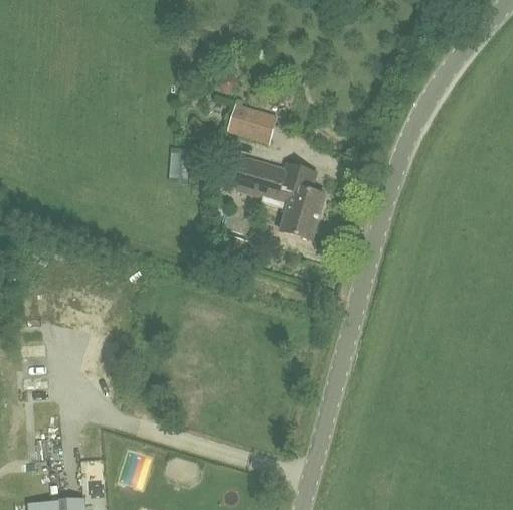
[(235,88),(237,79),(232,72),(224,70),(218,75),(216,83),(220,91),(228,93),(235,88)]
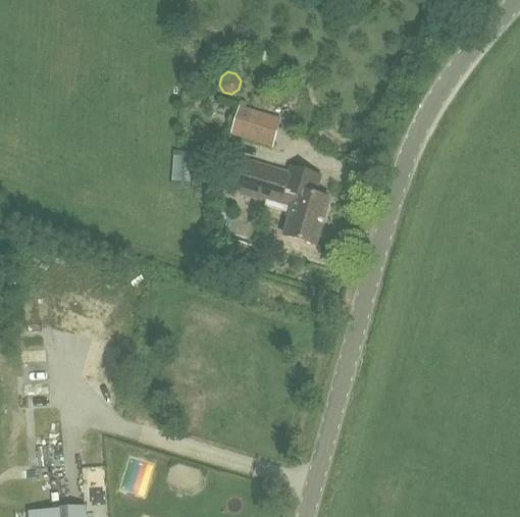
[(271,142),(278,117),(238,105),(230,130),(271,142)]
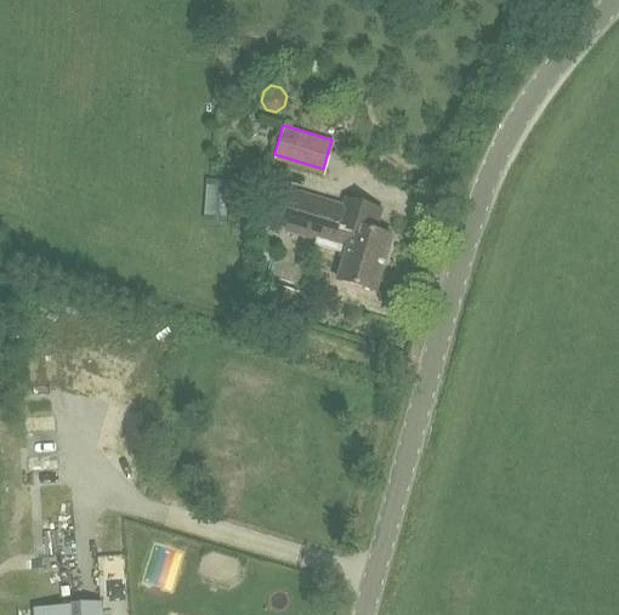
[(205,174),(205,216),(226,216),(226,174),(205,174)]
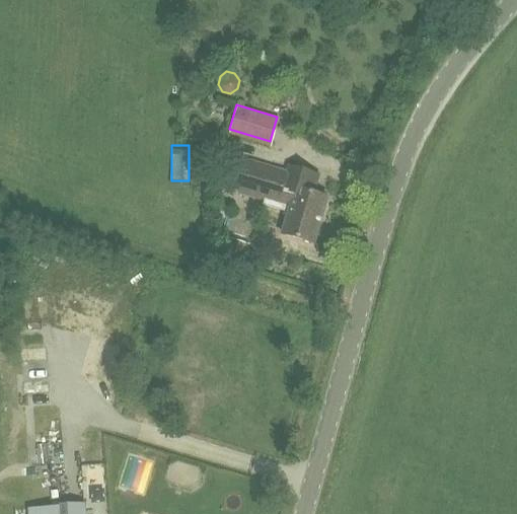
[(247,157),(238,190),(290,205),(282,232),(313,241),(326,195),(312,191),(317,173),(288,164),(287,169),(247,157)]
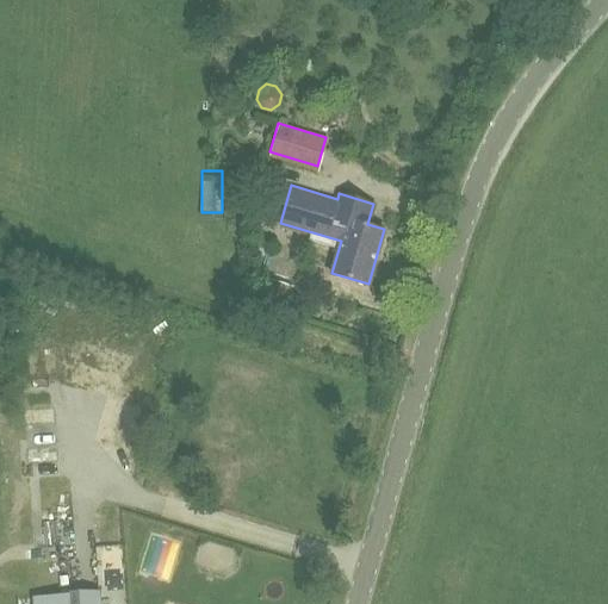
[(223,197),(223,215),(241,215),(241,198),(223,197)]
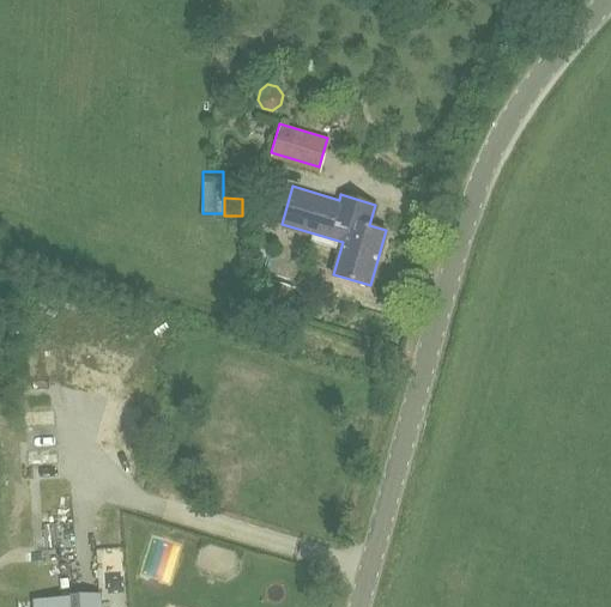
[(60,516),(61,558),(74,558),(73,516),(60,516)]
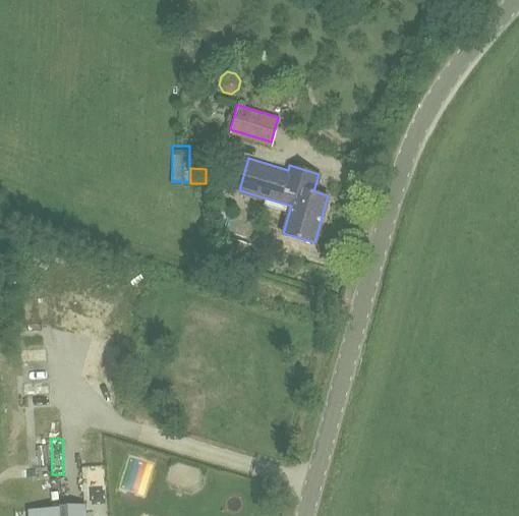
[(36,474),(50,473),(49,440),(35,440),(36,474)]
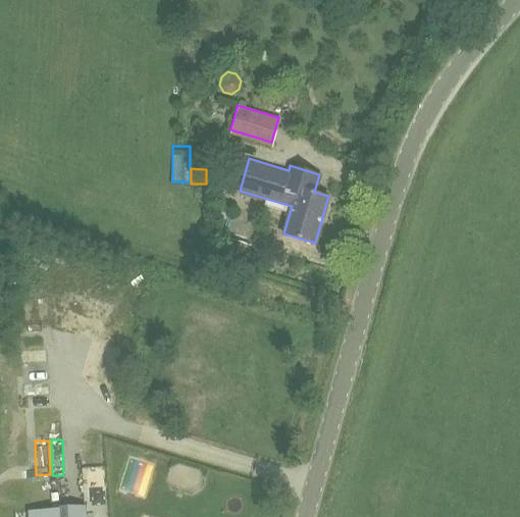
[(84,516),(84,503),(49,505),(50,507),(28,508),(28,516),(84,516)]
